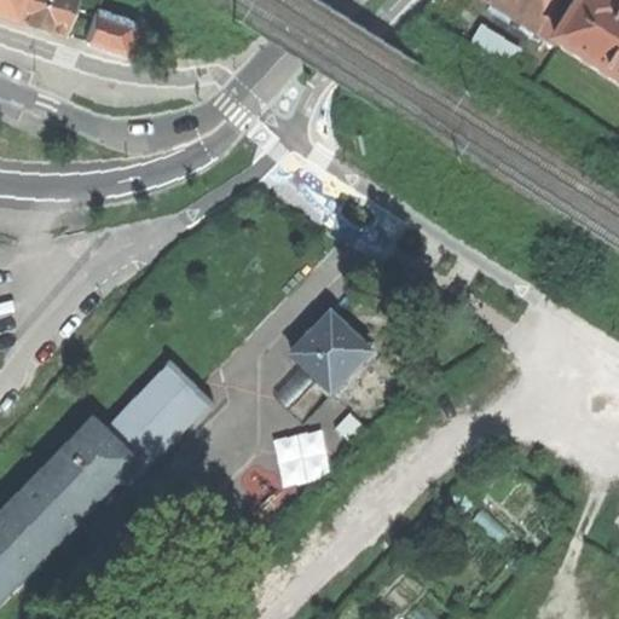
[(0,0),(0,7),(11,11),(15,0),(0,0)]
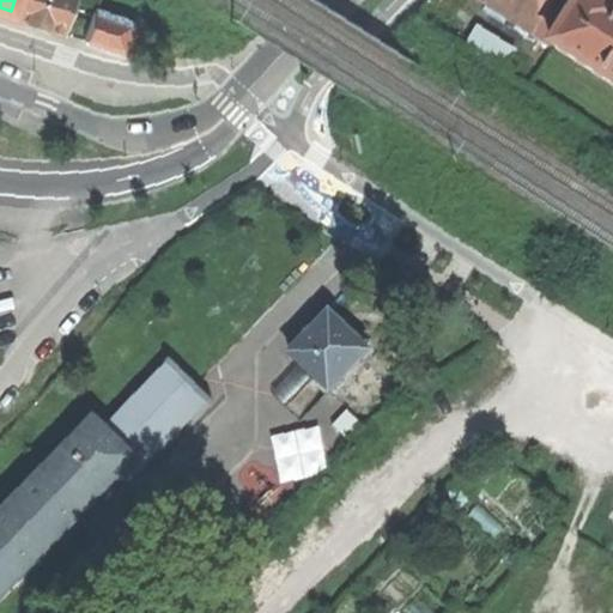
[(38,19),(62,28),(71,0),(14,0),(11,11),(38,19)]
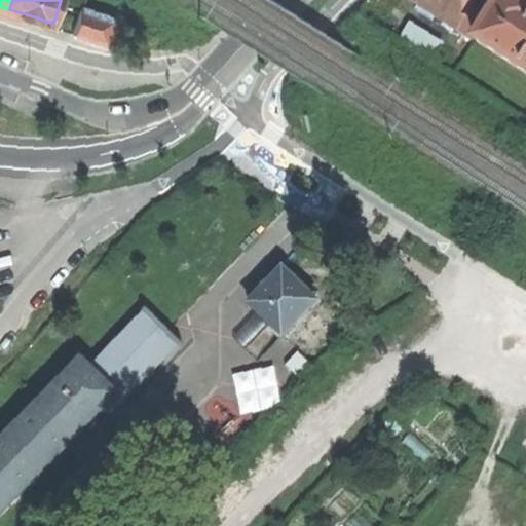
[(75,0),(83,3),(82,7),(108,15),(113,0),(75,0)]
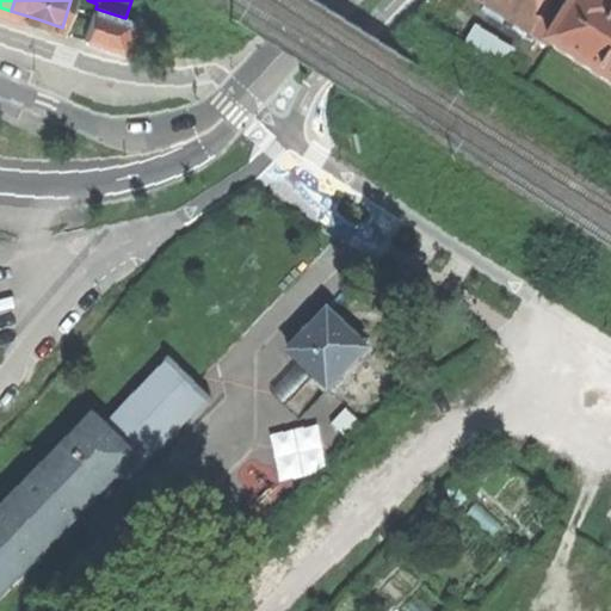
[(477,0),(528,32),(547,0),(477,0)]
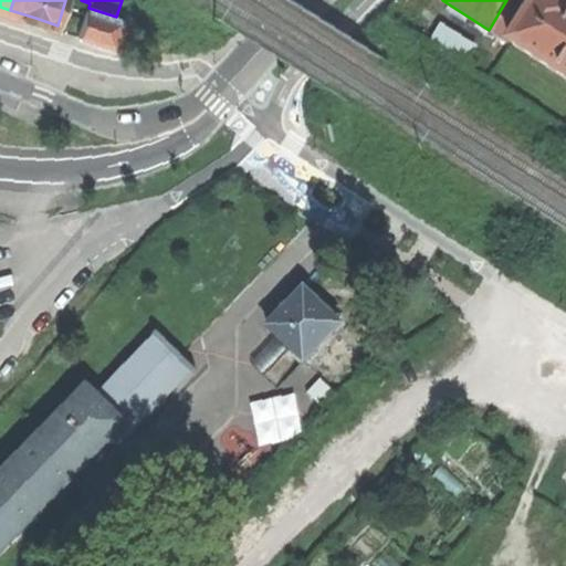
[(534,0),(506,0),(489,30),(509,42),(534,0)]
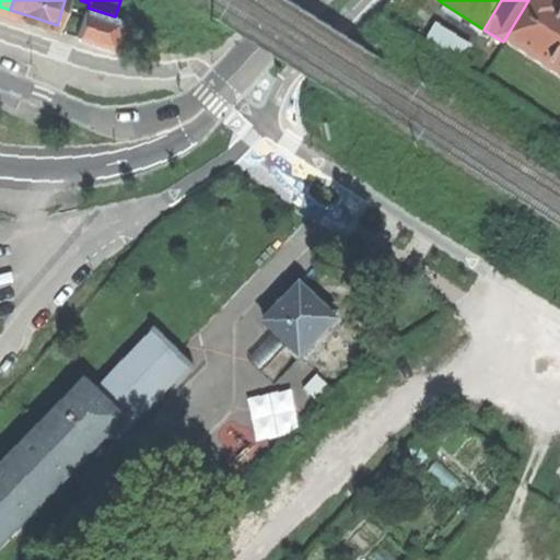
[(559,6),(550,0),(528,0),(503,42),(559,78),(559,6)]
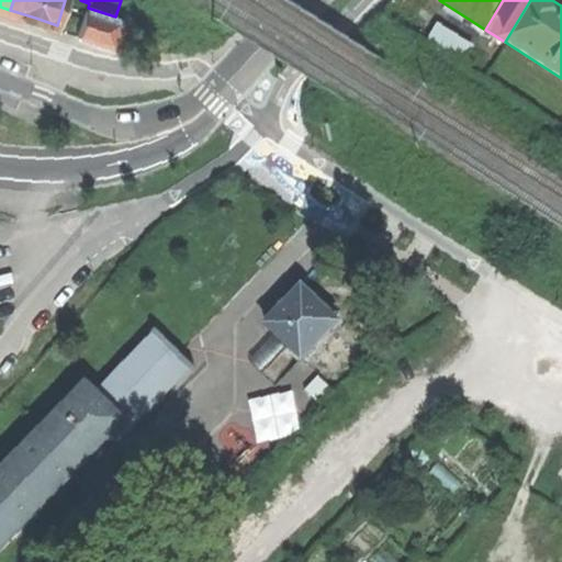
[(124,20),(115,17),(88,8),(78,33),(115,45),(124,20)]
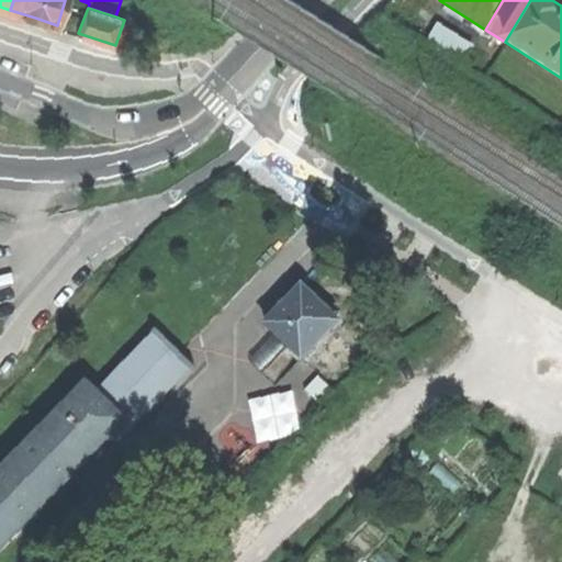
[(441,20),(429,40),(462,60),(474,41),(441,20)]
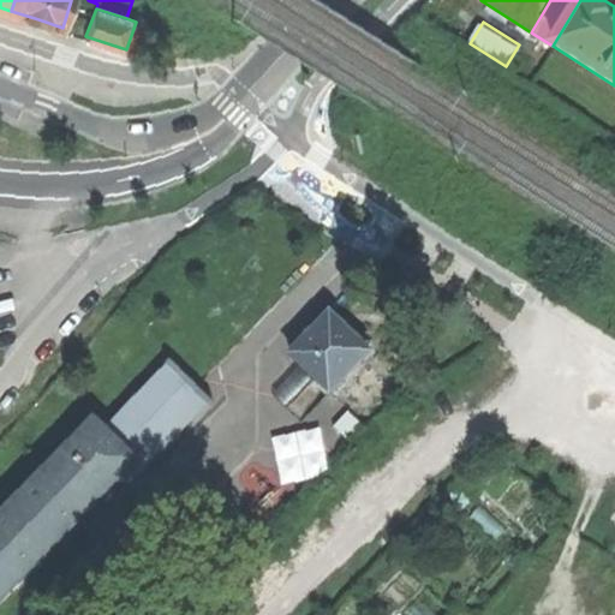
[(309,339),(292,354),(332,394),(370,353),(330,315),(309,339)]
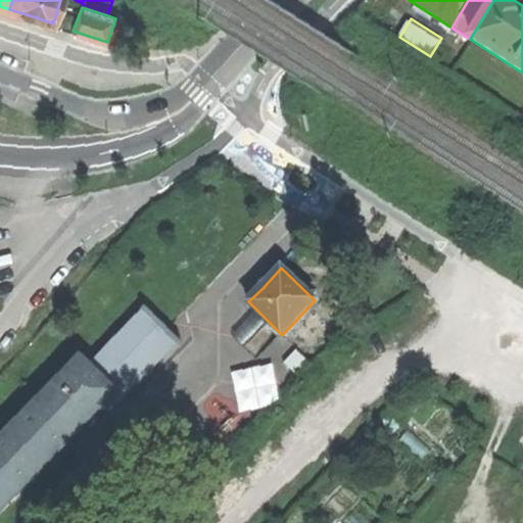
[(0,514),(102,408),(110,416),(112,414),(110,412),(117,402),(121,403),(124,400),(122,399),(175,343),(178,345),(181,342),(144,307),(141,310),(142,312),(89,368),(80,359),(78,361),(78,364),(72,372),(67,371),(65,373),(66,376),(0,444),(0,514)]
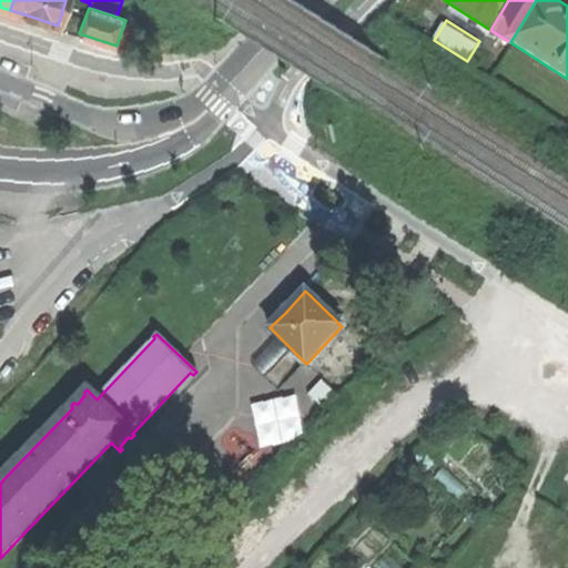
[(250,404),(261,448),(304,438),(293,394),(250,404)]
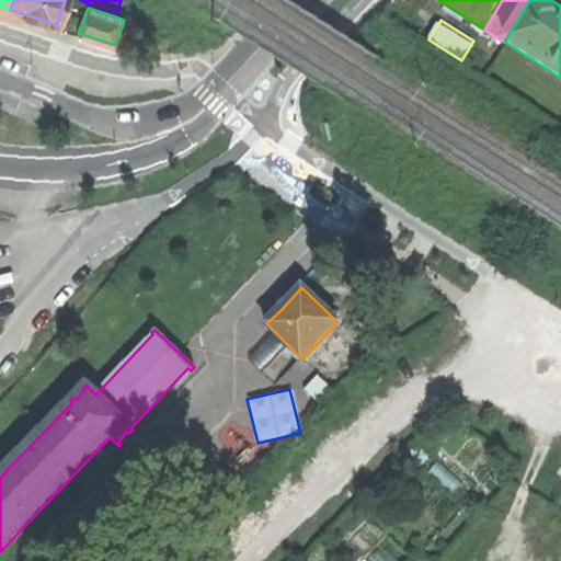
All buildings are outlined.
